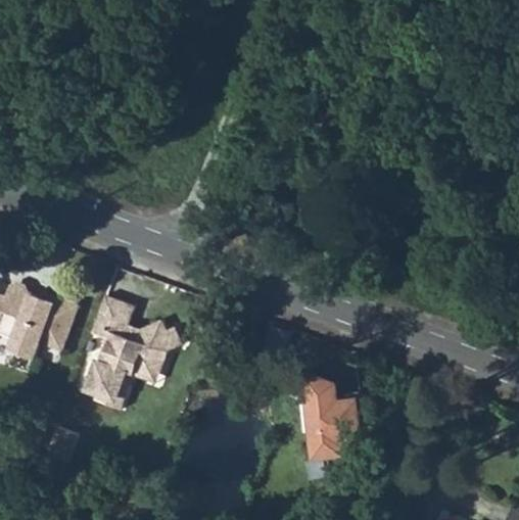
[(7,297),(0,294),(0,333),(15,339),(11,348),(34,358),(40,340),(61,348),(77,305),(55,297),(53,302),(43,298),(28,293),(25,286),(17,284),(11,287),(7,297)]
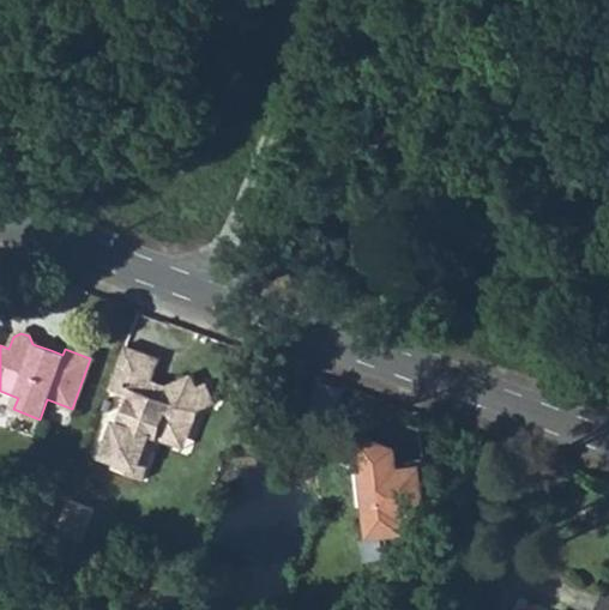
[(65,349),(53,344),(50,350),(62,355),(65,349)]
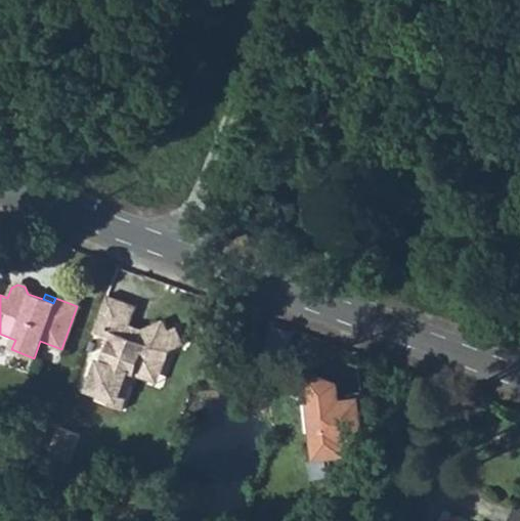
[(105,296),(92,333),(106,339),(87,391),(96,394),(94,400),(120,409),(132,375),(144,370),(146,363),(152,365),(164,360),(168,351),(169,351),(164,340),(167,333),(162,320),(141,331),(139,337),(129,333),(127,329),(128,326),(135,307),(105,296)]
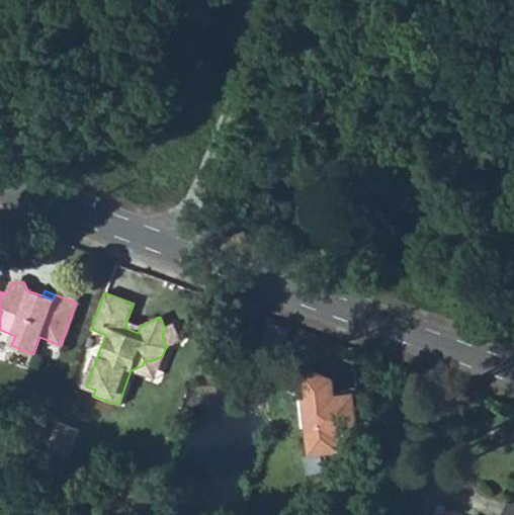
[(140,327),(126,322),(125,325),(127,329),(138,333),(140,327)]
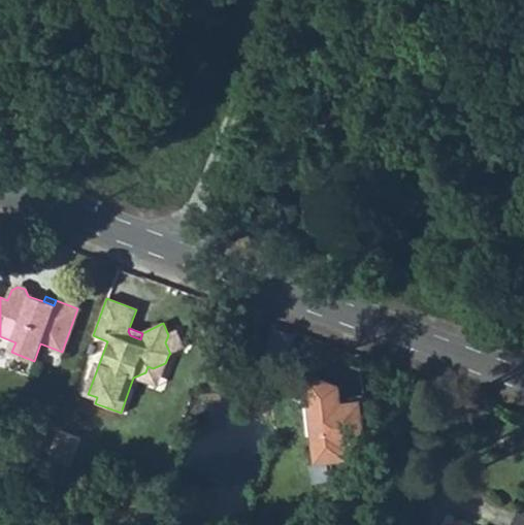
[(176,331),(168,335),(165,342),(170,354),(184,347),(176,331)]
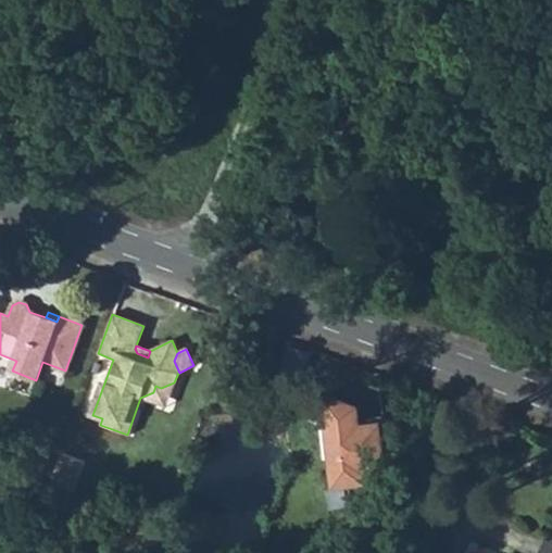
[(153,392),(140,398),(164,406),(174,382),(161,388),(155,386),(153,392)]
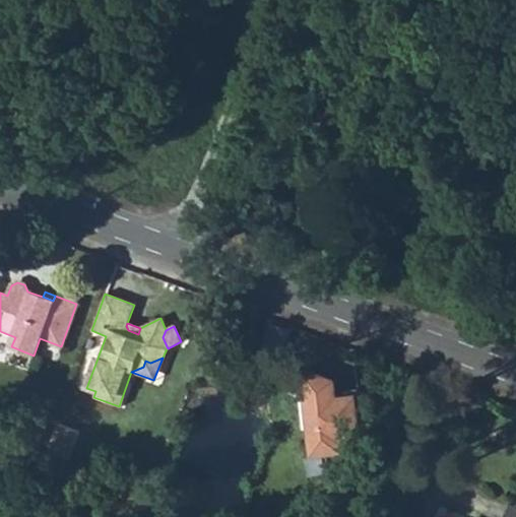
[(336,389),(329,390),(329,385),(304,373),(294,368),(284,386),(306,396),(309,454),(322,453),(323,475),(339,479),(346,460),(362,459),(364,445),(359,391),(337,393),(336,389)]
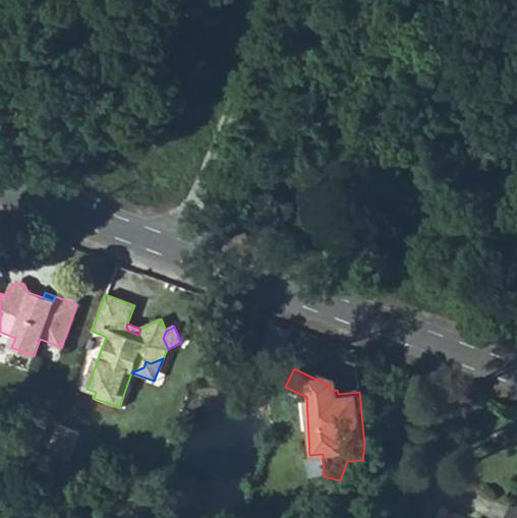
[(304,368),(304,373),(330,386),(330,391),(337,390),(337,384),(304,368)]
